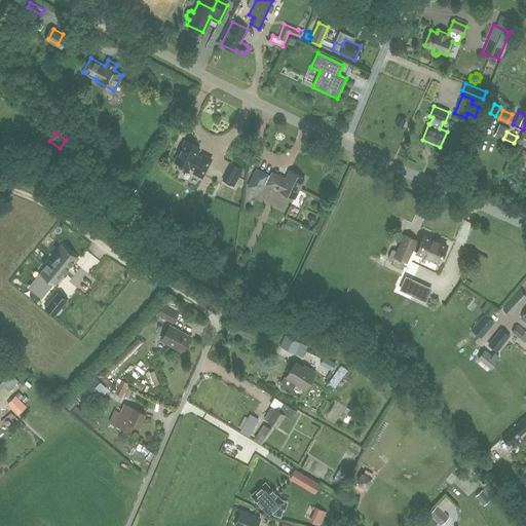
[(185,141),(175,161),(178,162),(177,164),(177,166),(178,168),(180,170),(182,170),(184,168),(185,166),(189,168),(189,167),(195,170),(193,173),(201,178),(212,159),(202,155),(201,158),(195,155),(199,148),(185,141)]
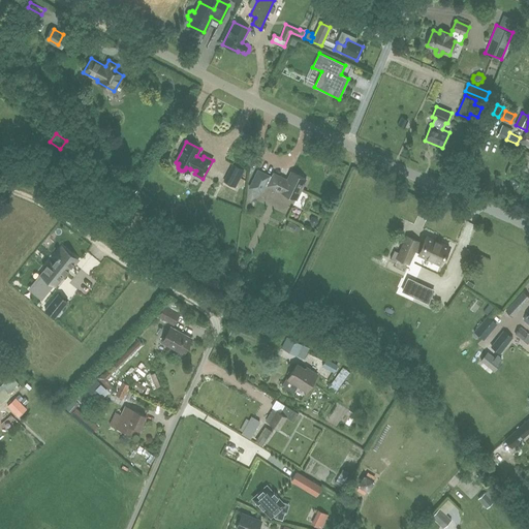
[(261,194),(270,175),(256,168),(248,188),(261,194)]
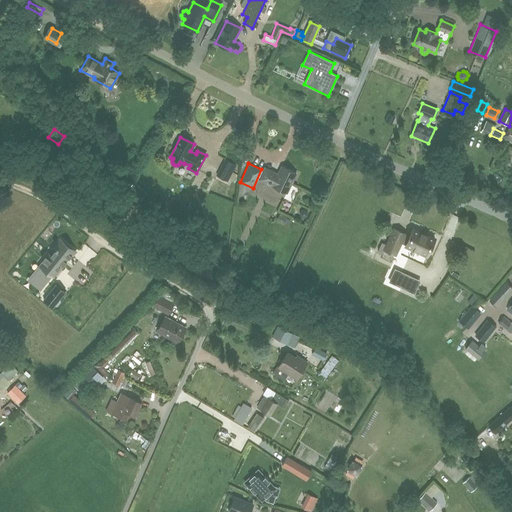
[(296,173),(282,166),(278,174),(264,168),(259,180),(279,189),(280,188),(287,192),(296,173)]
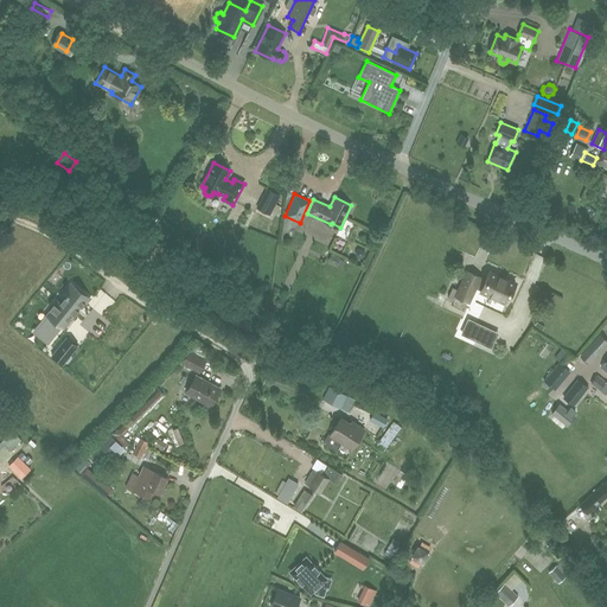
[(240,213),(244,205),(238,202),(234,211),(240,213)]
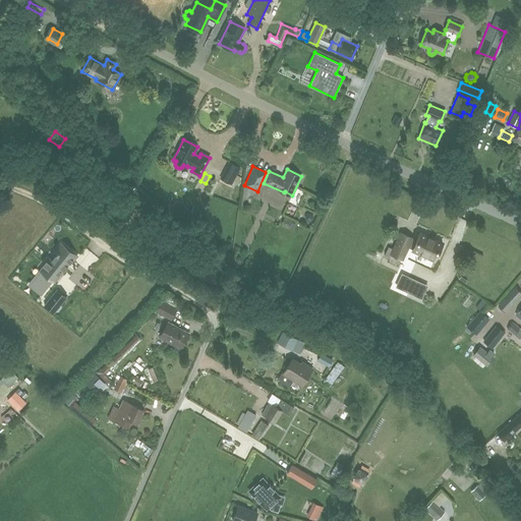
[(233,180),(222,174),(220,178),(231,184),(233,180)]
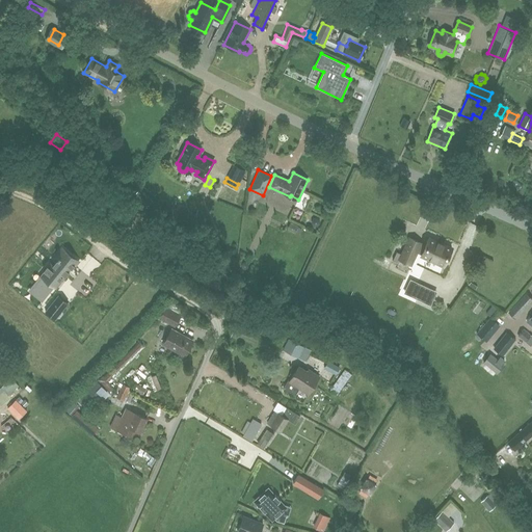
[(144,208),(152,201),(139,189),(133,197),(144,208)]
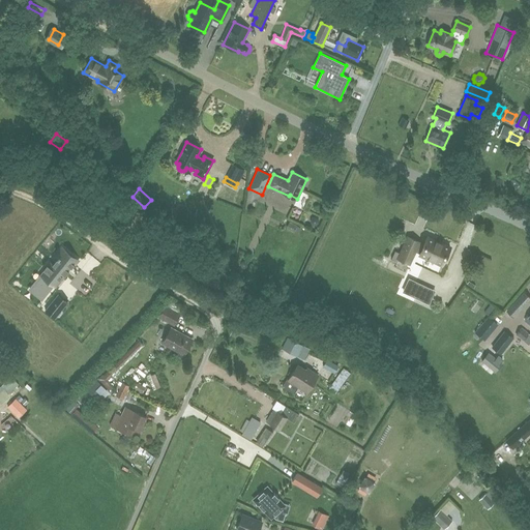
[(289,222),(287,227),(294,231),(297,226),(289,222)]
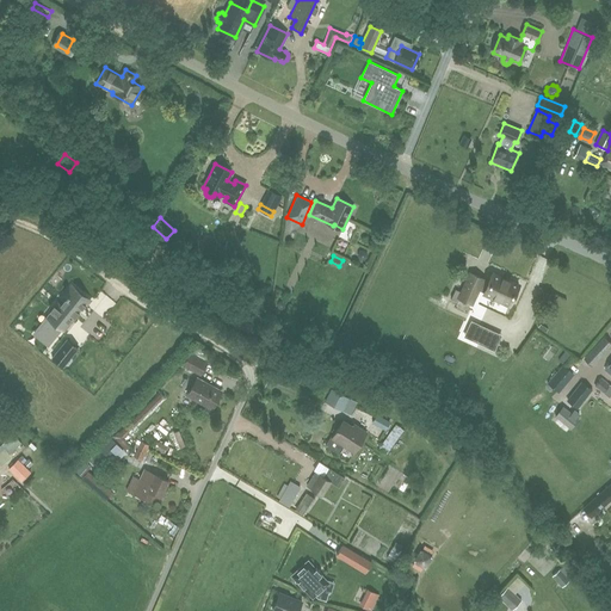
[(489,285),(480,281),(480,279),(470,275),(462,295),(471,298),(476,288),(510,302),(517,287),(494,276),(489,285)]
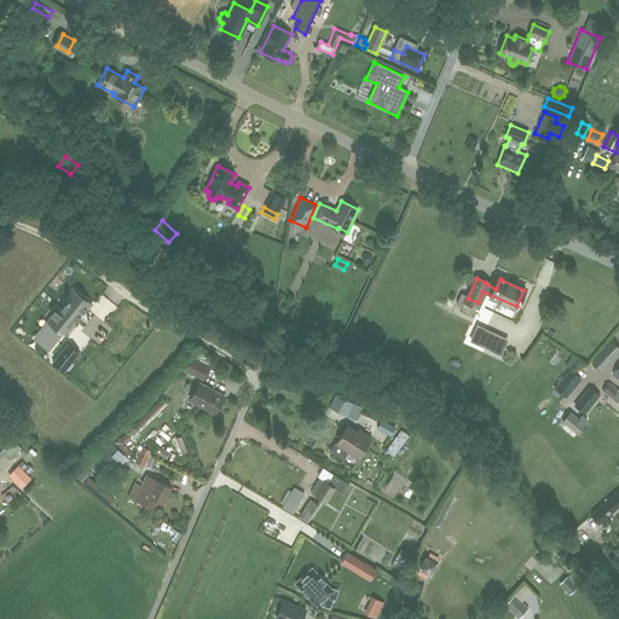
[(62,307),(58,305),(51,313),(56,317),(52,322),(62,329),(65,324),(68,327),(74,318),(76,319),(87,307),(86,306),(90,301),(75,289),(67,300),(68,300),(62,307)]
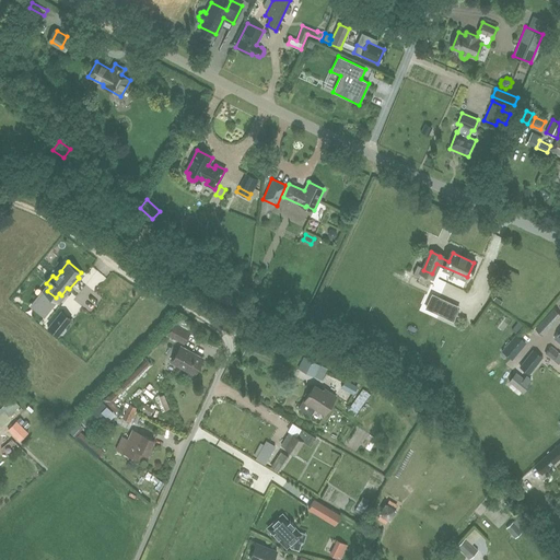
[(543,335),(559,315),(559,313),(555,308),(536,328),(543,335)]
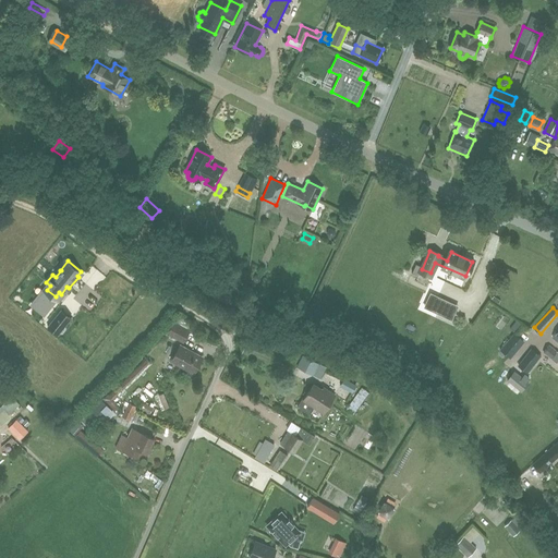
[(58,335),(71,318),(61,310),(47,326),(58,335)]
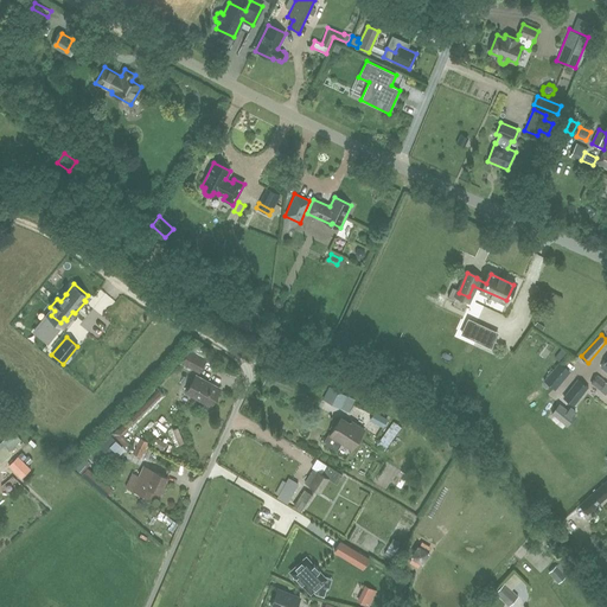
[(554,357),(560,362),(566,352),(561,349),(554,357)]
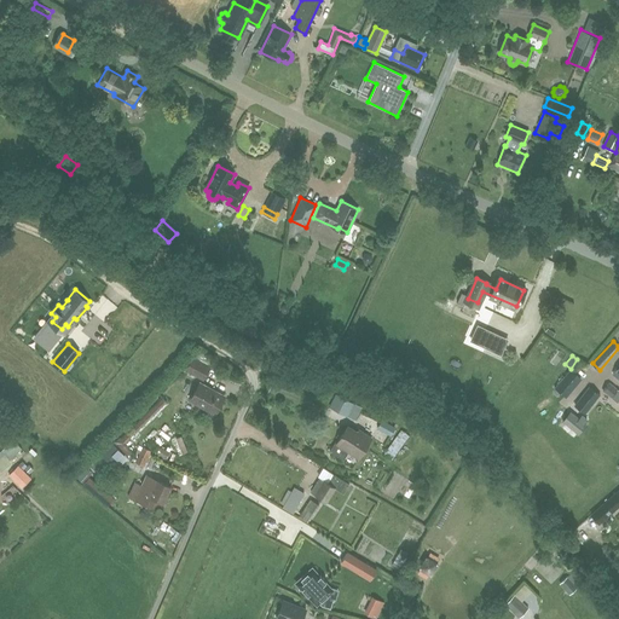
[(203,380),(209,368),(192,358),(186,370),(203,380)]
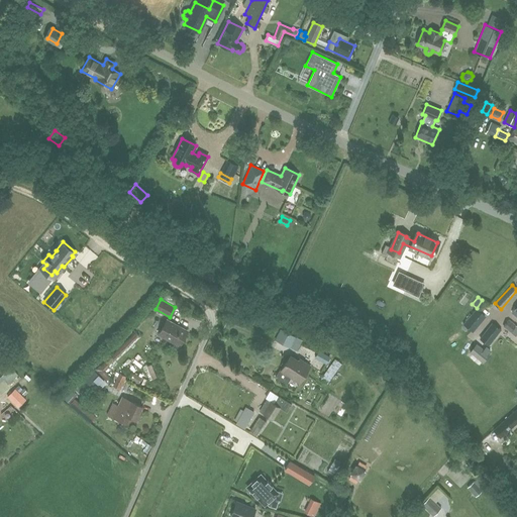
[(476,308),(462,323),(473,332),(486,317),(476,308)]
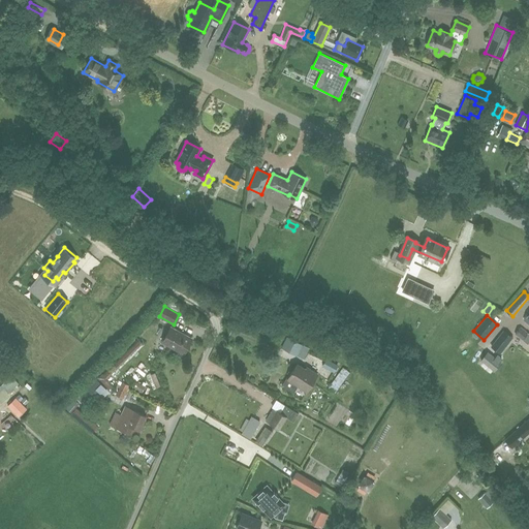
[(170,328),(162,342),(183,353),(191,339),(170,328)]
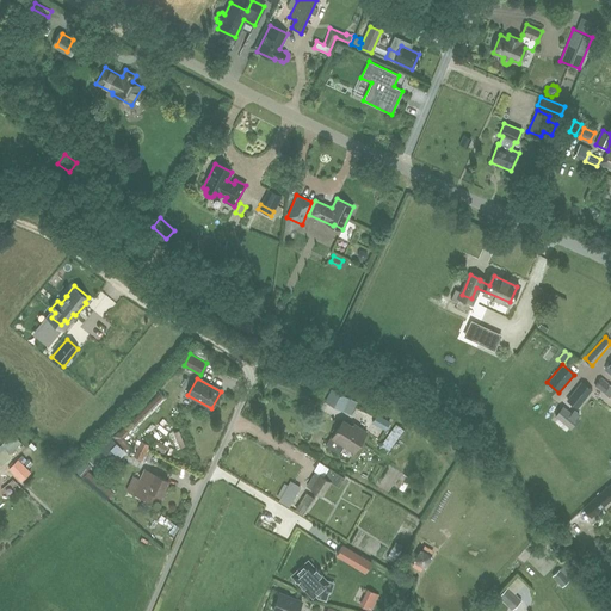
[(609,384),(602,378),(596,386),(603,392),(609,384)]
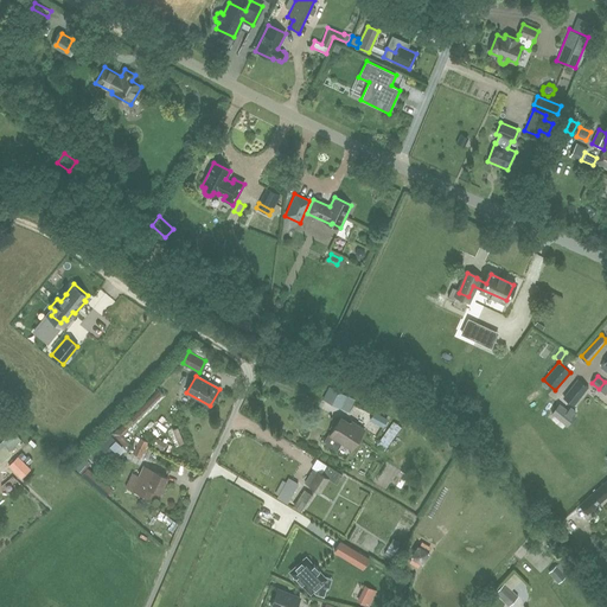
[(564,398),(574,406),(583,394),(588,388),(579,379),(564,398)]
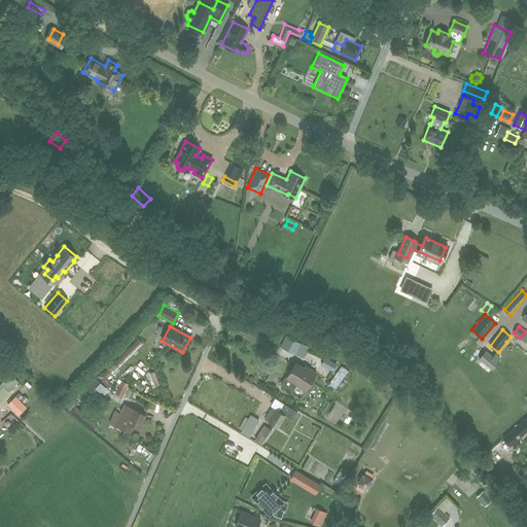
[(107,377),(141,342),(137,338),(103,373),(102,372),(96,377),(108,388),(113,383),(107,377)]
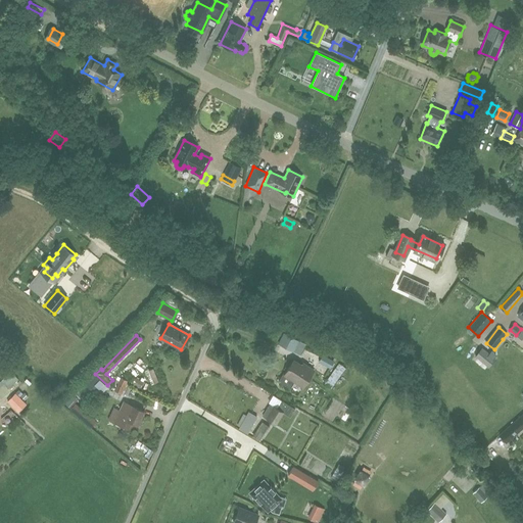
[(281,345),(300,354),(305,344),(286,335),(281,345)]
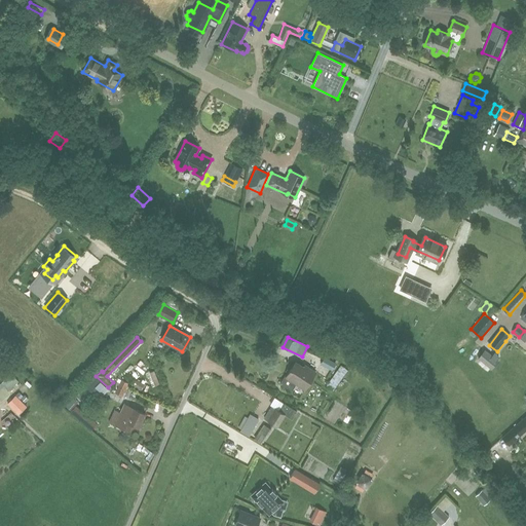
[(353,353),(365,359),(369,350),(357,345),(353,353)]
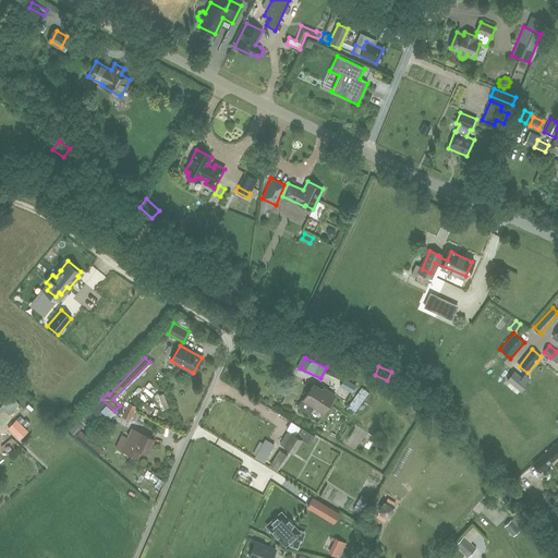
[(521,391),(528,383),(513,372),(507,379),(521,391)]
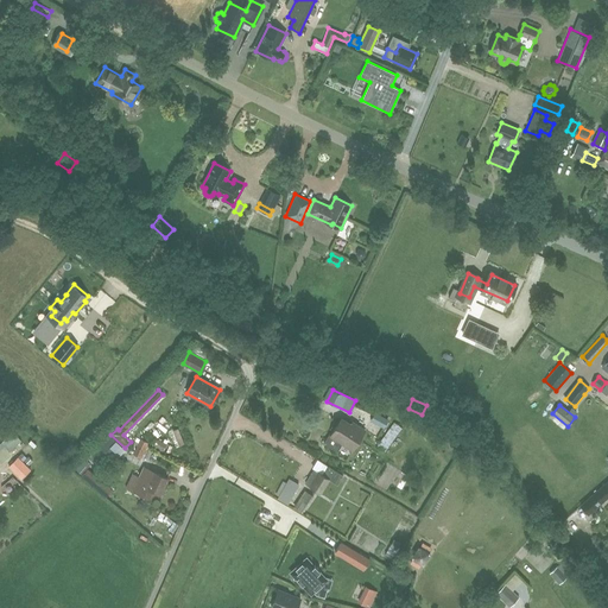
[(371,420),(384,428),(387,420),(375,413),(371,420)]
